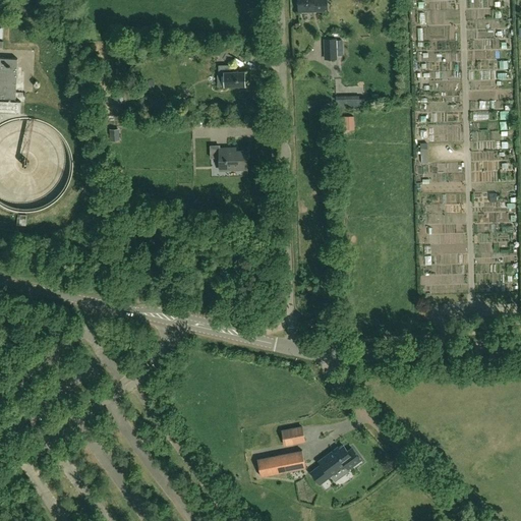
[(298,0),(299,11),(324,10),(328,10),(327,0),(298,0)]
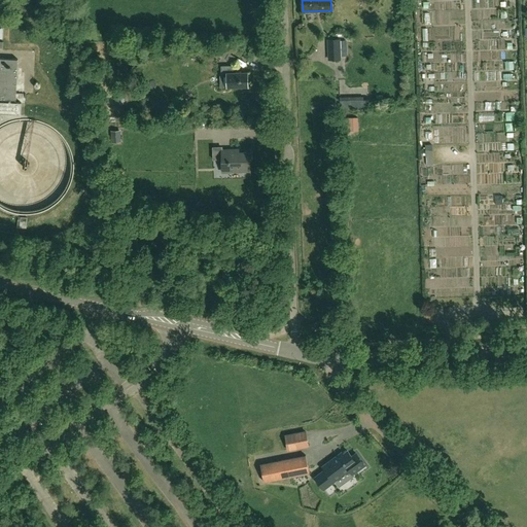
[(331,46),(328,46),(329,59),(336,59),(340,59),(340,56),(345,56),(346,56),(346,40),(343,40),(343,38),(339,38),(335,38),(331,39),(331,46)]
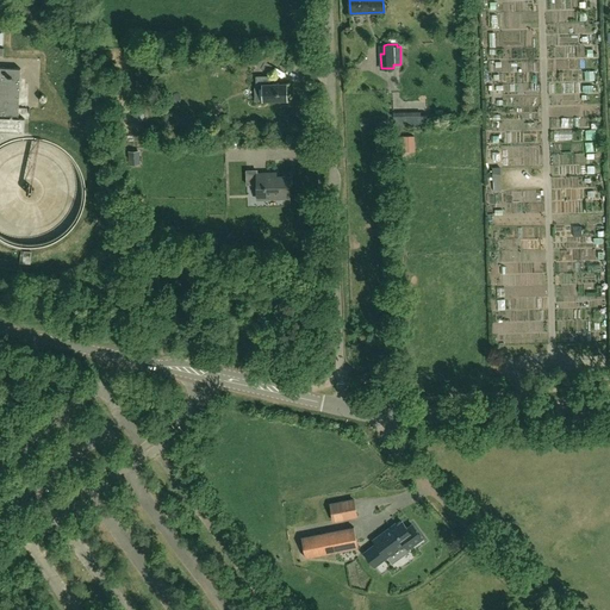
[(267,72),(272,66),(265,62),(261,68),(267,72)]
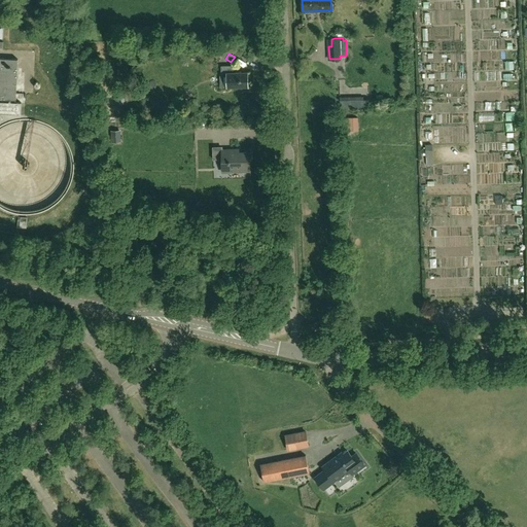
[(18,59),(0,58),(0,114),(21,116),(22,103),(15,103),(18,59)]
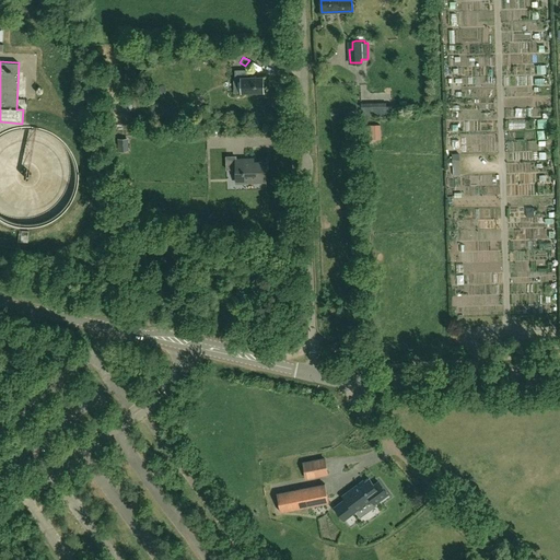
[(241,93),(264,92),(263,77),(247,77),(247,69),(234,70),(234,78),(241,78),(241,93)]
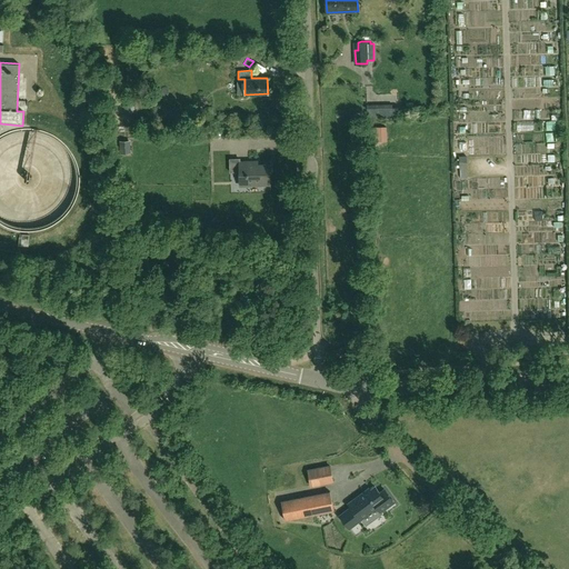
[(135,113),(132,102),(123,103),(126,115),(135,113)]
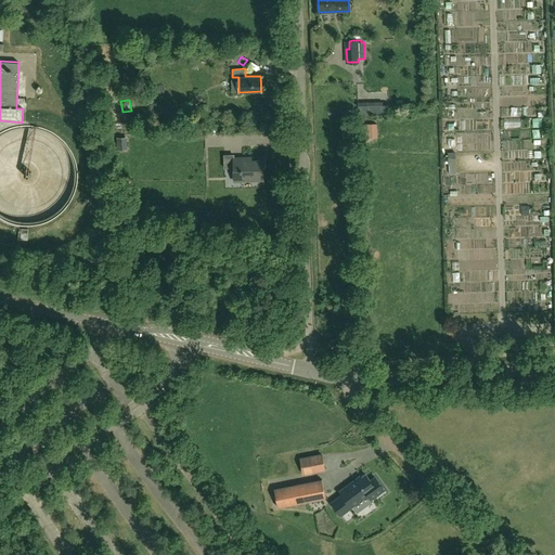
[(377,138),(376,124),(357,124),(357,138),(377,138)]
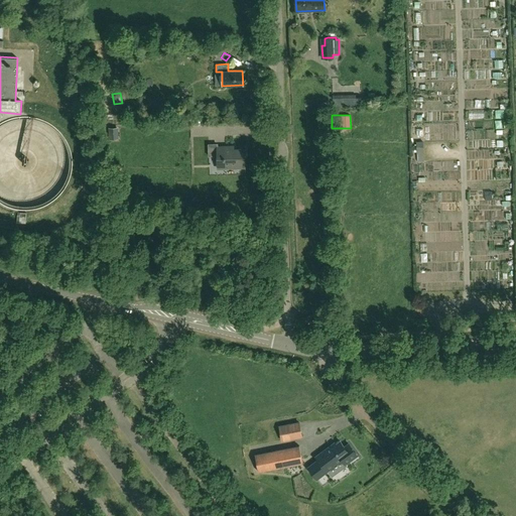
[(500,131),(500,139),(509,138),(509,131),(500,131)]
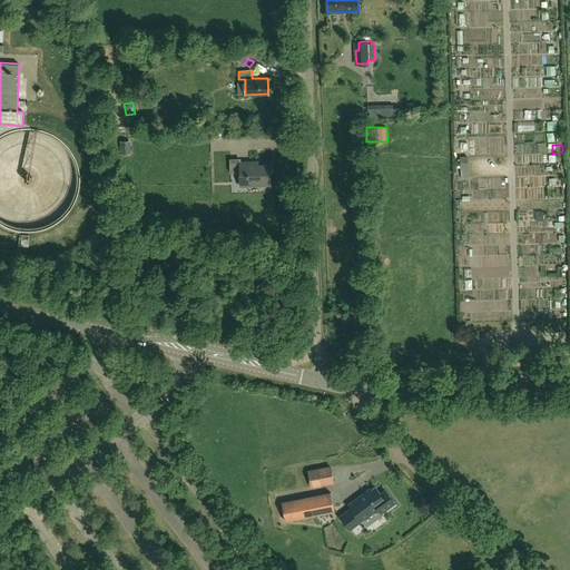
[(251,186),(271,185),(271,165),(255,165),(255,161),(239,161),(241,183),(251,183),(251,186)]
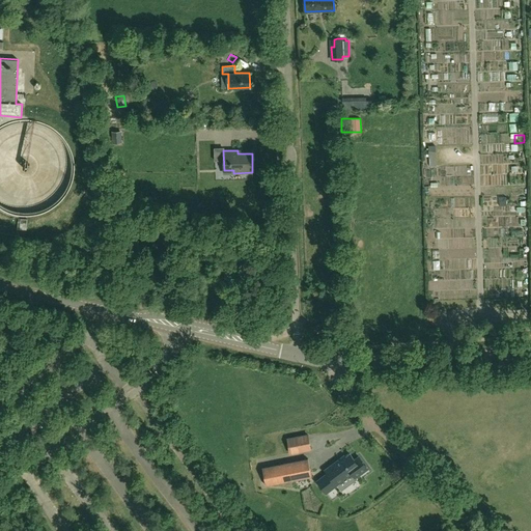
[(455,205),(455,196),(446,196),(446,204),(455,205)]
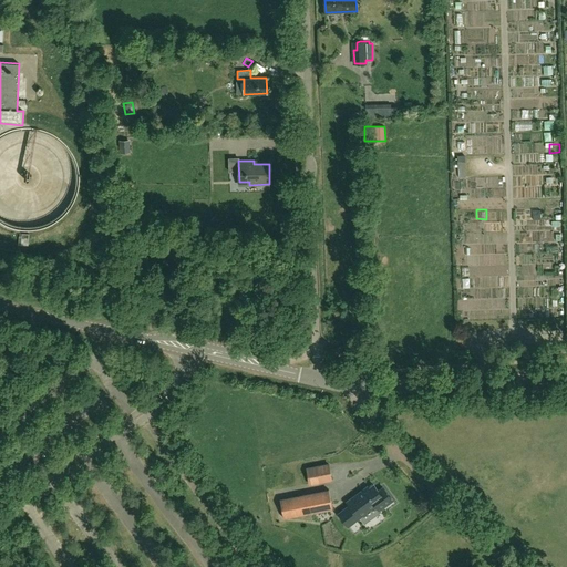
[(486,220),(473,222),(474,230),(486,229),(486,220)]
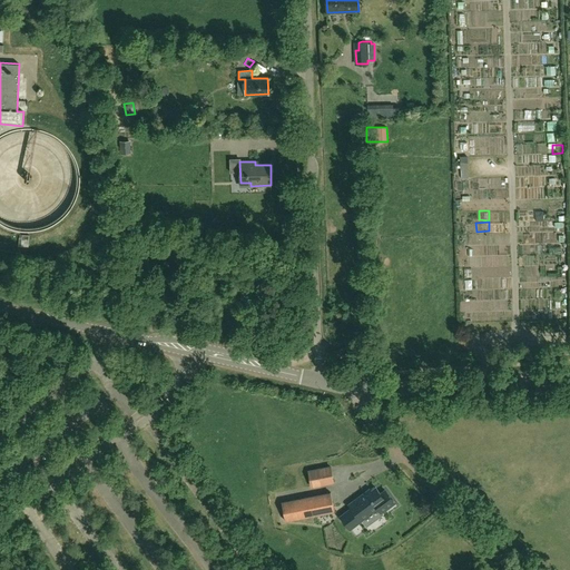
[(475,242),(477,253),(485,253),(484,241),(475,242)]
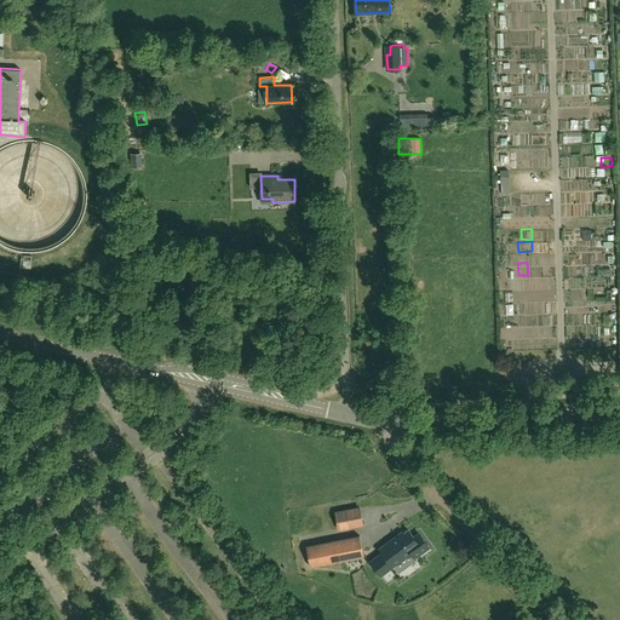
[(600,298),(610,297),(609,288),(598,290),(600,298)]
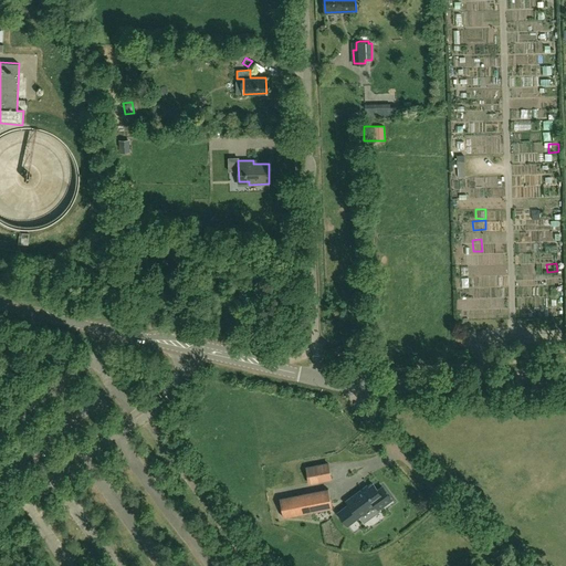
[(328,463),(307,468),(310,483),(332,479),(328,463)]
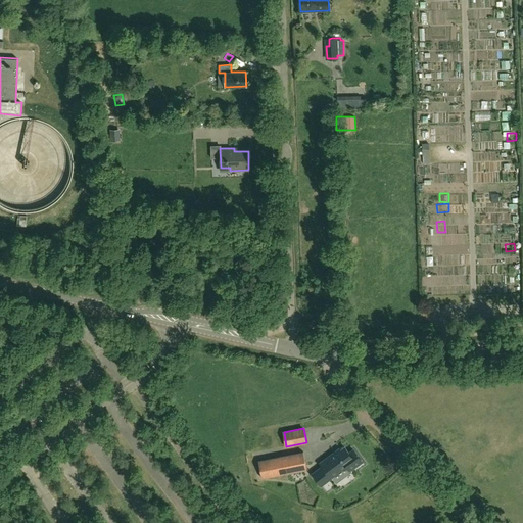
[(353,449),(349,454),(344,447),(336,454),(335,452),(321,463),(324,466),(314,474),(322,485),(347,466),(350,470),(362,462),(353,449)]
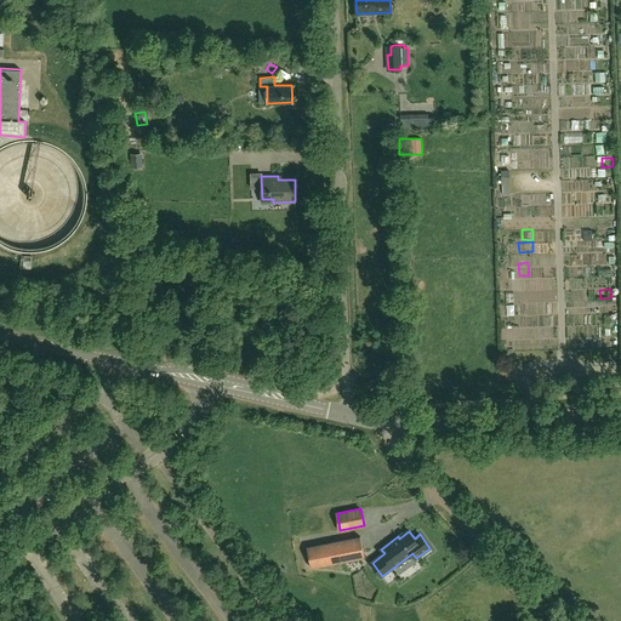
[(360,537),(307,548),(312,568),(346,560),(365,557),(360,537)]
